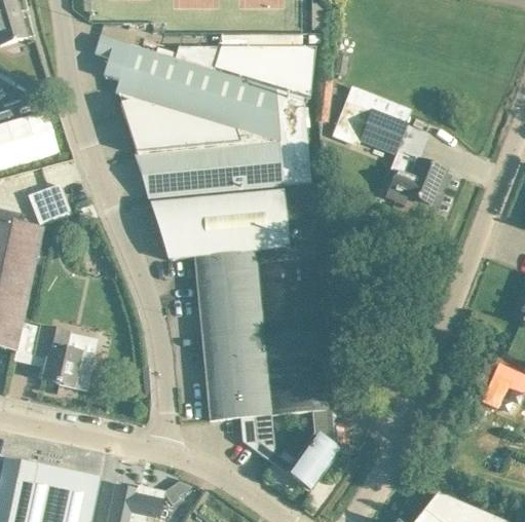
[(0,0),(0,42),(0,43),(28,35),(16,0),(0,0)]
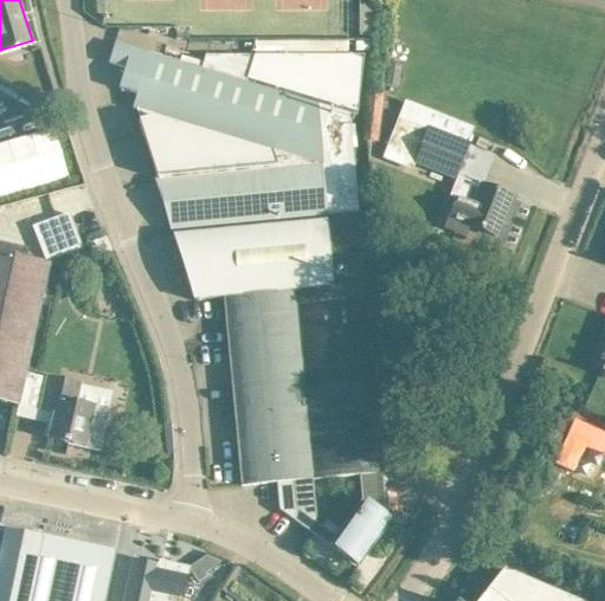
[(360,32),(377,32),(378,2),(360,2),(360,32)]
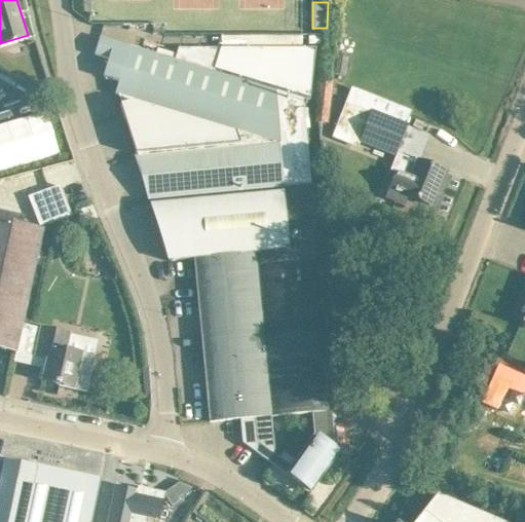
[(103,73),(120,78),(116,90),(124,94),(278,141),(274,87),(100,34),(95,51),(108,56),(103,73)]
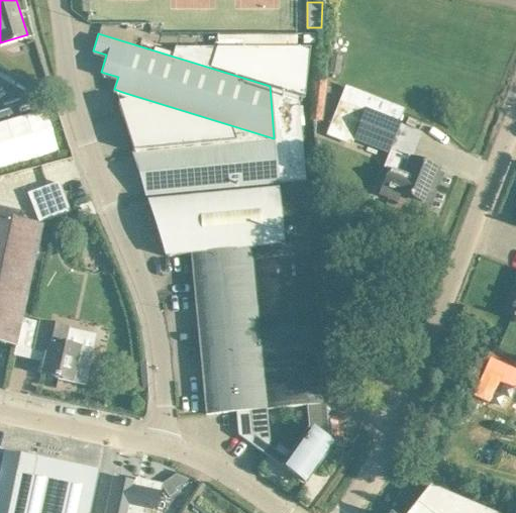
[(305,93),(310,45),(217,44),(211,65),(305,93)]
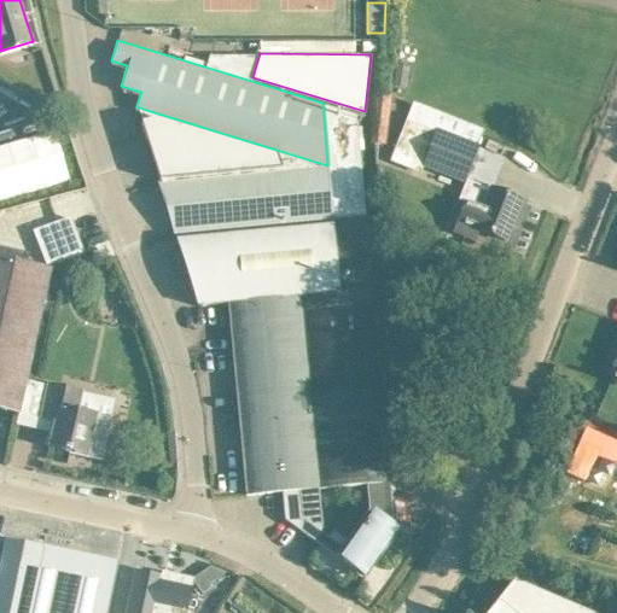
[(41,89),(46,105),(59,100),(54,86),(41,89)]
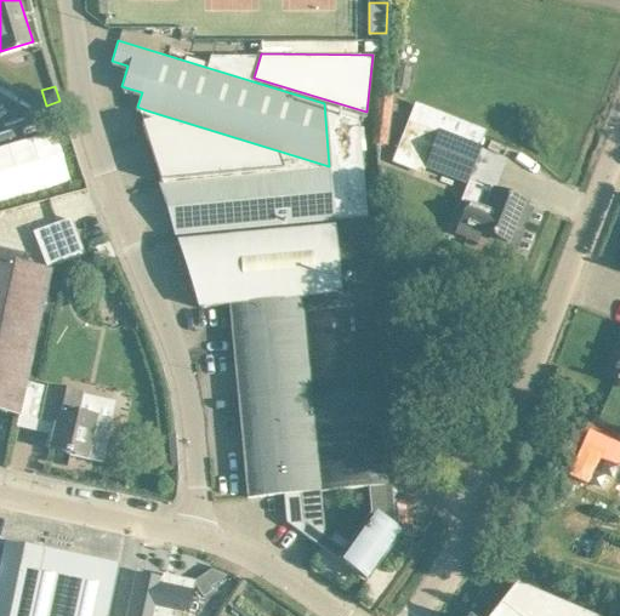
[(375,287),(368,209),(359,114),(324,103),(329,166),(147,110),(169,181),(160,181),(177,233),(335,217),(335,223),(341,291),(375,287)]
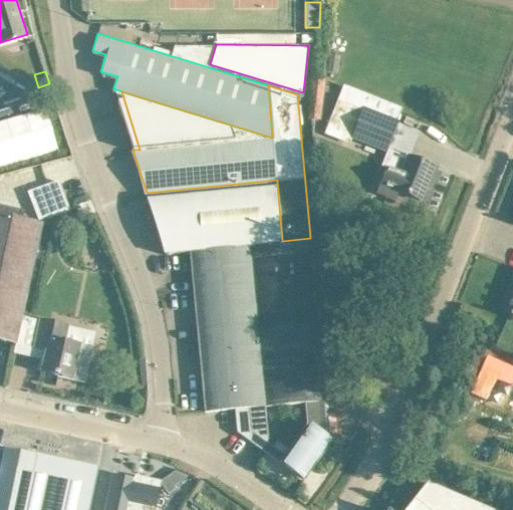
[(398,120),(338,97),(324,131),(348,141),(351,133),(388,147),(398,120)]
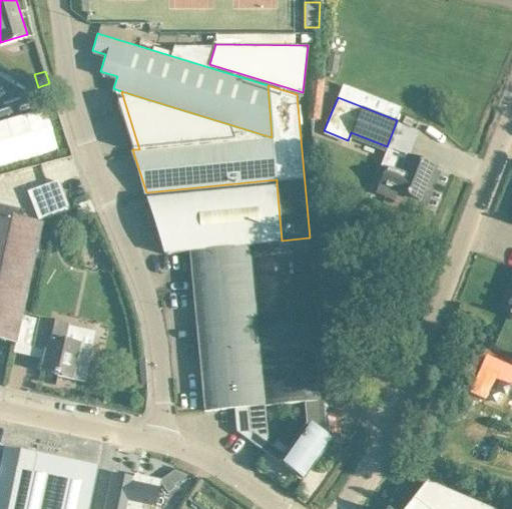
[(379,188),(387,192),(394,195),(397,187),(420,196),(428,176),(431,177),(436,164),(409,154),(402,171),(387,166),(379,188)]
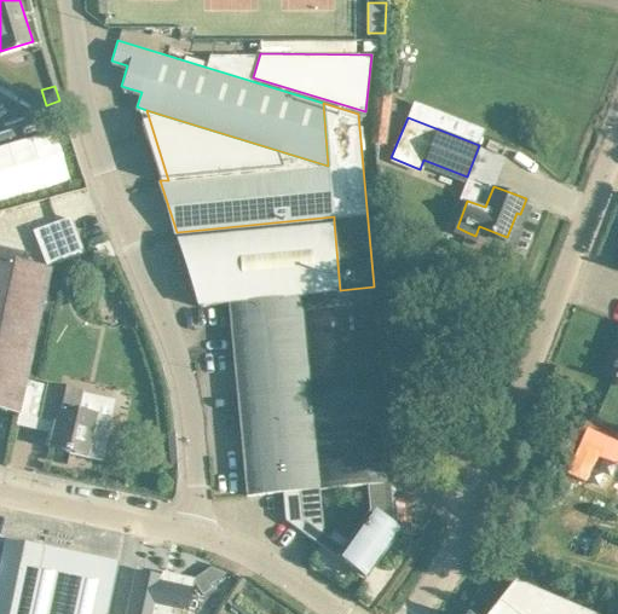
[(71,215),(48,224),(35,229),(47,262),(84,249),(71,215)]
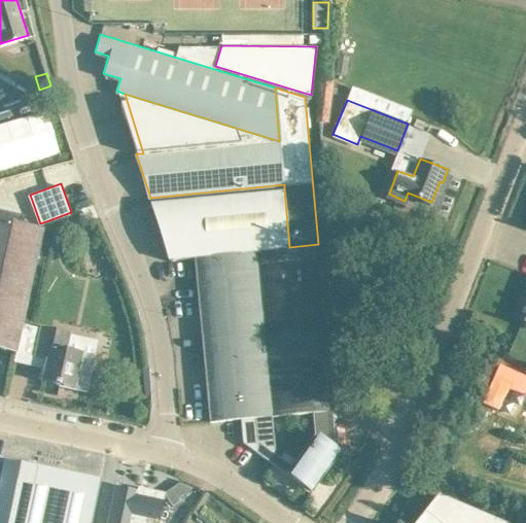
[(170,258),(196,255),(256,250),(289,247),(284,189),(151,202),(170,258)]
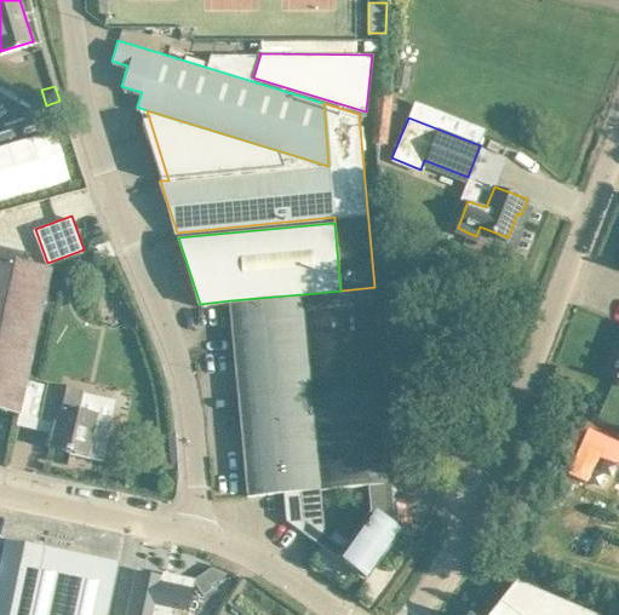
[(0,406),(19,411),(41,308),(50,309),(56,282),(47,281),(50,268),(27,263),(30,251),(0,243),(0,406)]
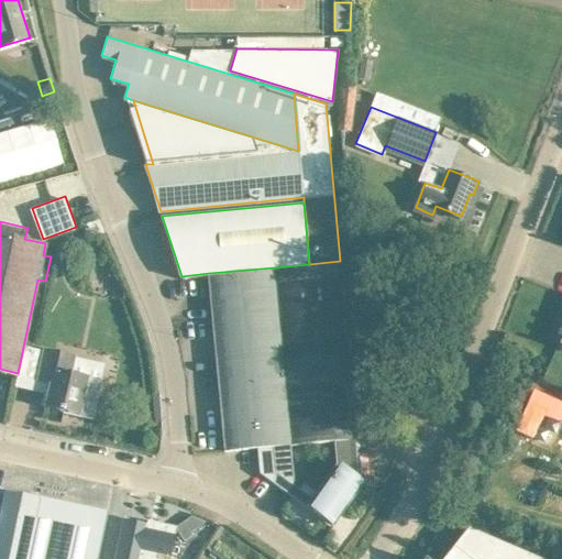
[(86,226),(85,236),(99,237),(99,228),(86,226)]
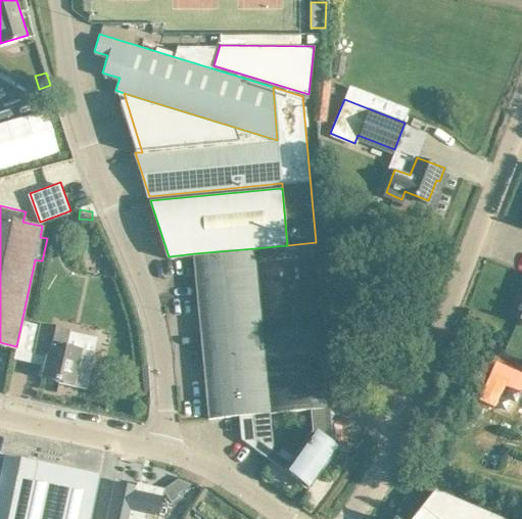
[(331,405),(329,384),(328,372),(316,242),(287,245),(254,248),(258,289),(262,329),(266,370),(205,376),(208,416),(239,414),(254,412),(310,407),(331,405)]
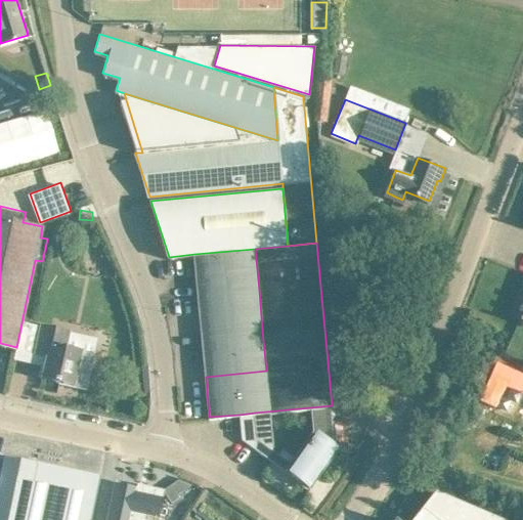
[(255,249),(194,254),(198,295),(259,290),(255,249)]
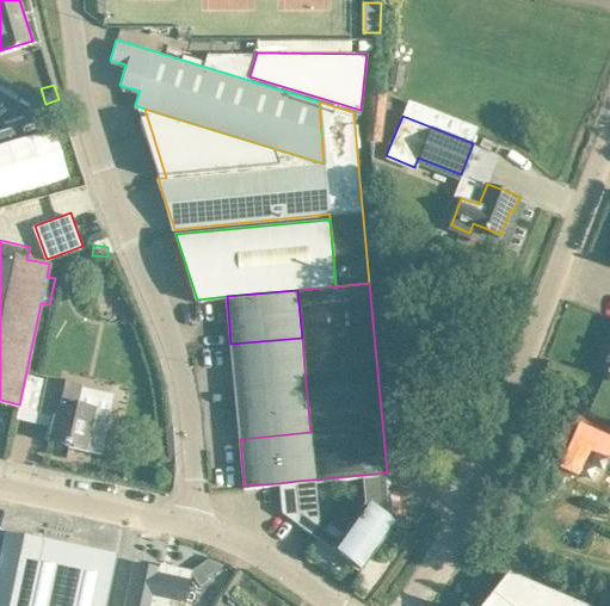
[(302,338),(230,344),(235,391),(306,384),(302,338)]
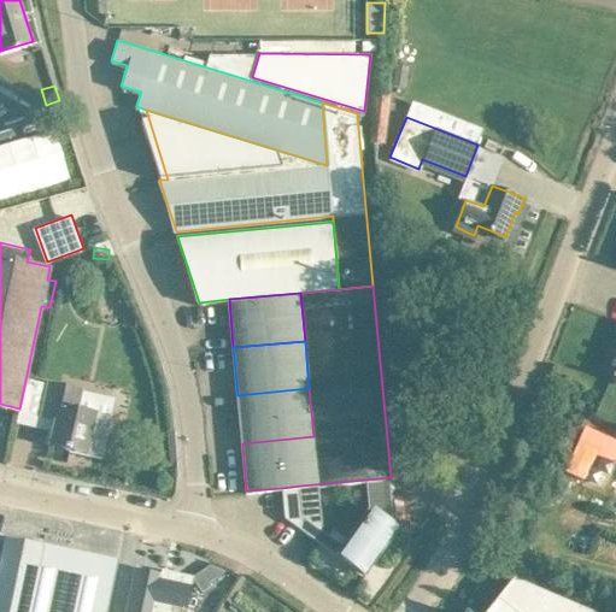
[(615,353),(610,351),(603,370),(614,374),(612,376),(615,377),(615,353)]
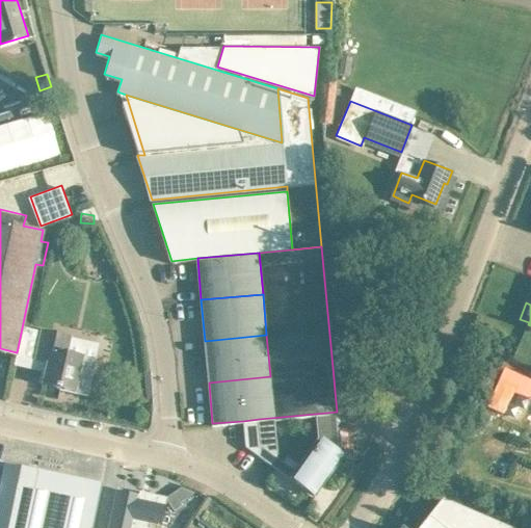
[(71,335),(43,328),(37,355),(49,359),(44,381),(57,385),(57,386),(60,387),(61,383),(88,388),(95,359),(67,352),(71,335)]
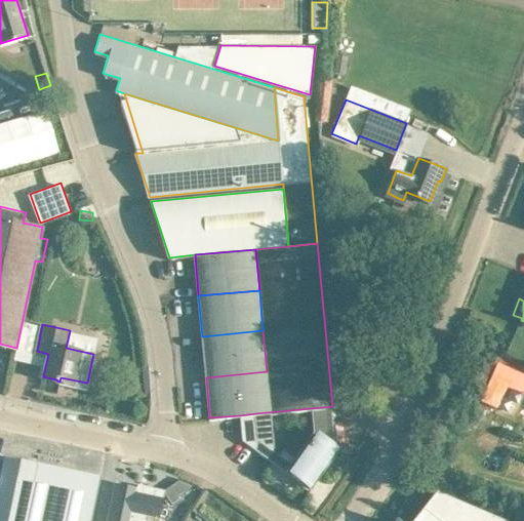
[(263,330),(202,336),(206,377),(267,371),(263,330)]
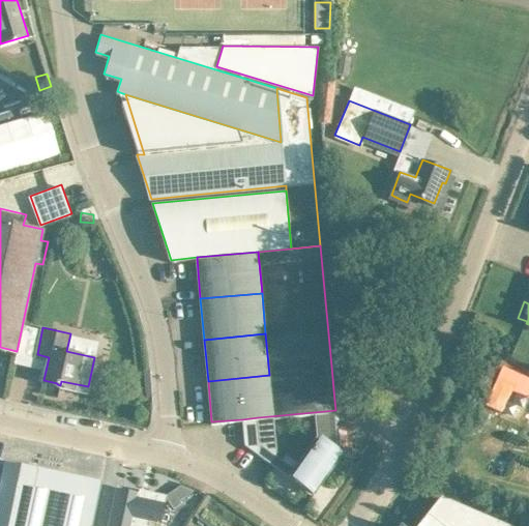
[(508,387),(528,393),(528,372),(499,363),(487,405),(502,409),(508,387)]
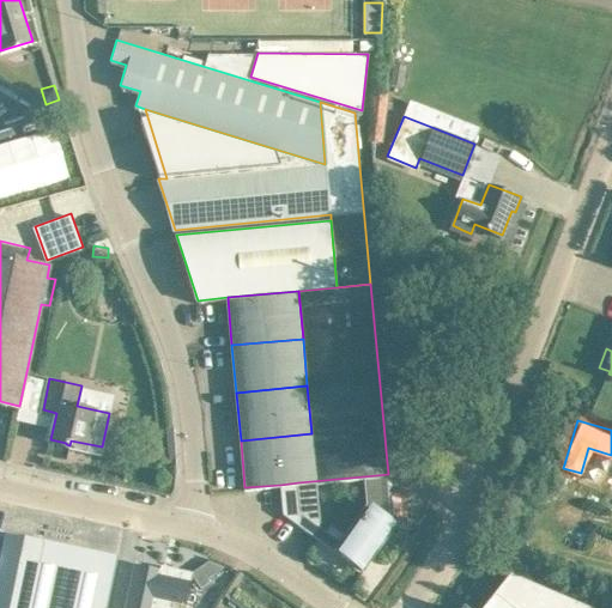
[(298,482),(280,485),(283,512),(363,569),(397,522),(393,520),(388,474),(363,476),(367,503),(344,532),(331,522),(326,529),(301,511),(298,482)]
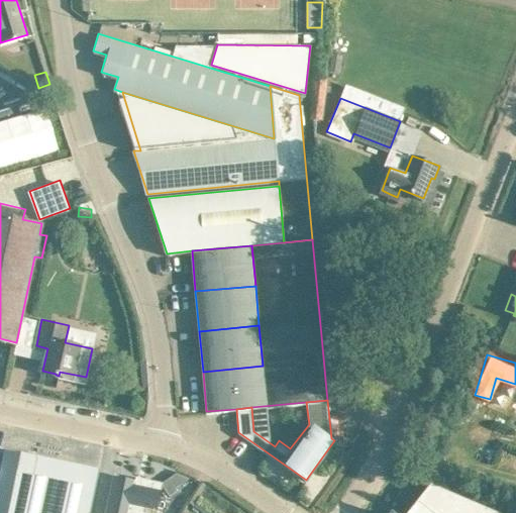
[(0,512),(23,512),(27,499),(35,457),(36,456),(3,450),(0,466),(0,512)]
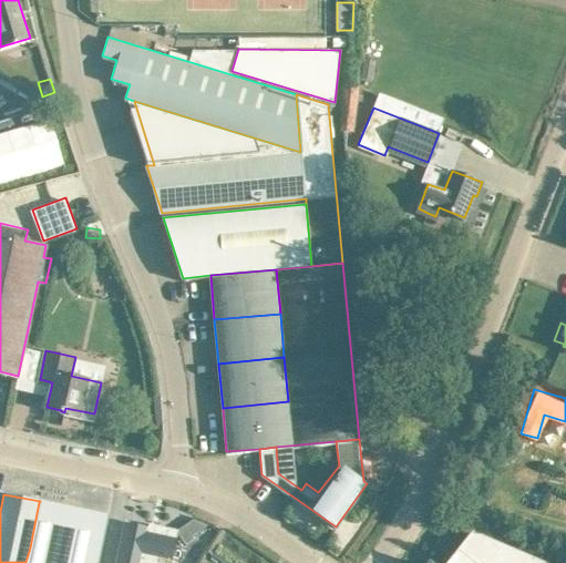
[(98,562),(107,515),(40,501),(39,502),(30,548),(26,562),(98,562)]
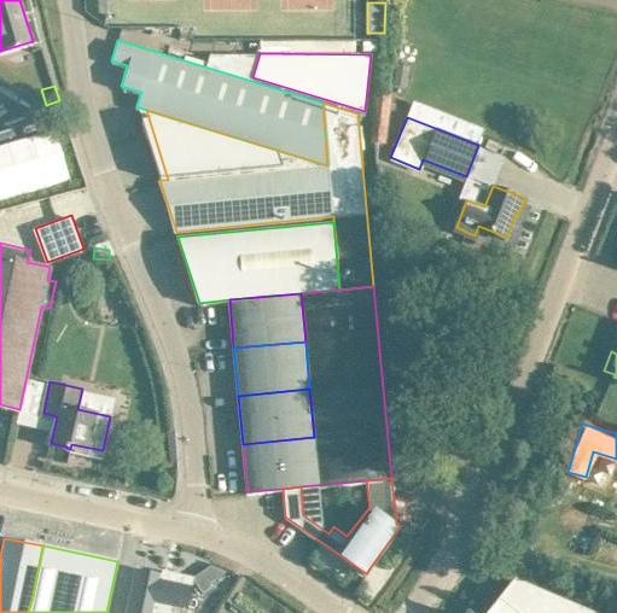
[(138,567),(132,591),(127,612),(190,612),(191,611),(186,609),(186,605),(193,576),(163,570),(163,573),(138,567)]
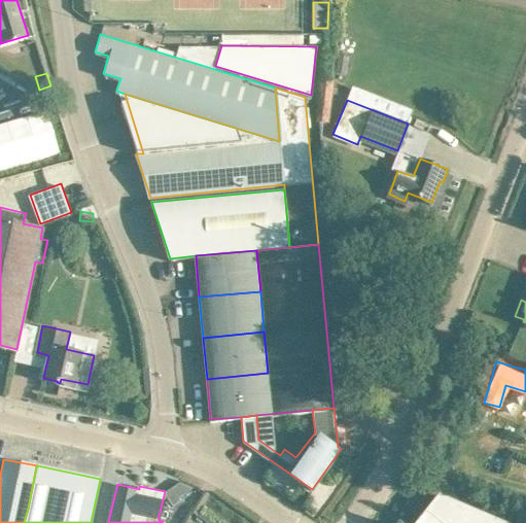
[(509,522),(439,493),(414,522),(509,522)]
